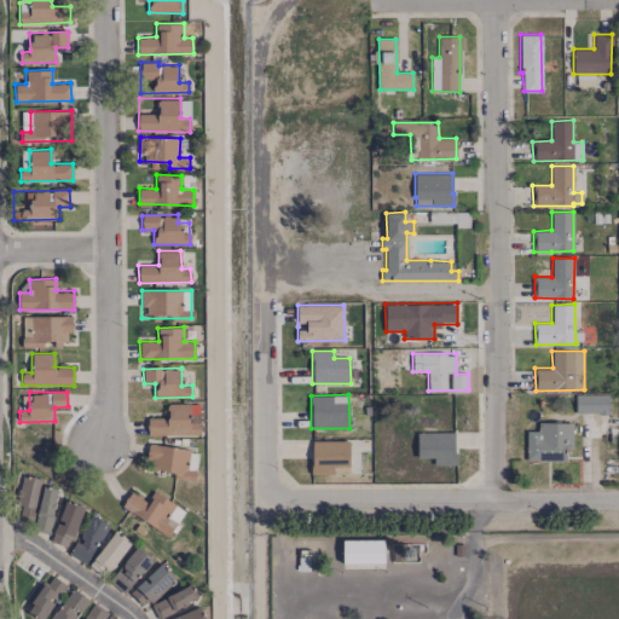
[(609,394),(576,394),(574,412),(608,414),(609,394)]
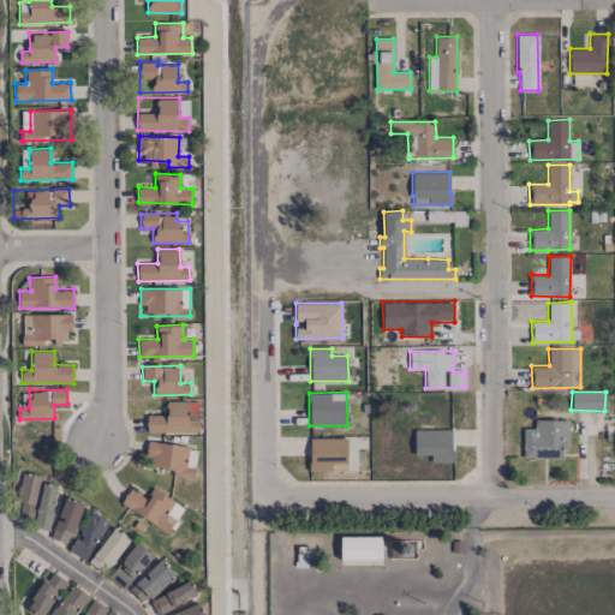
[(147,433),(198,431),(197,410),(189,410),(187,400),(166,400),(166,415),(147,415),(147,433)]
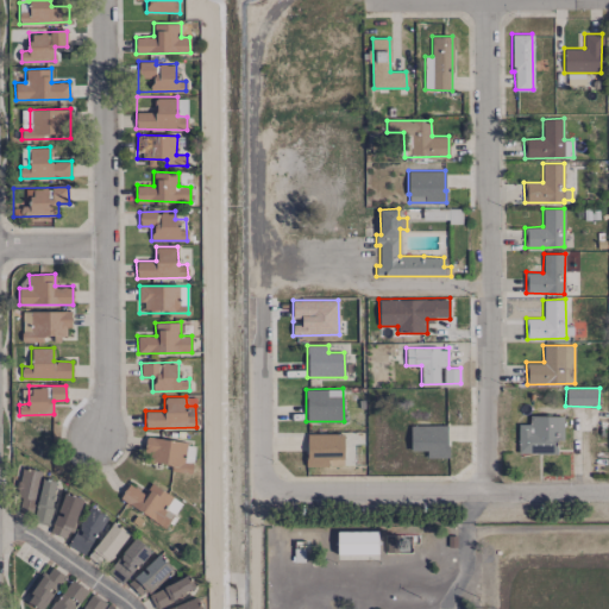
[(557,453),(558,439),(563,439),(564,415),(529,414),(529,424),(519,422),(518,453),(557,453)]
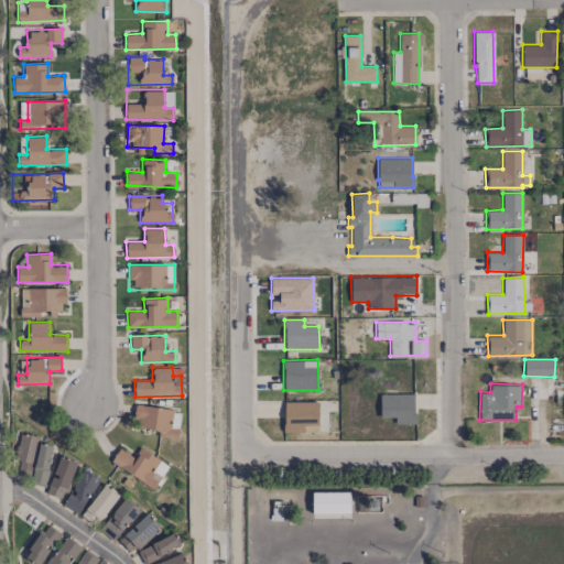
[(396,418),(396,424),(415,423),(414,392),(379,394),(380,418),(396,418)]
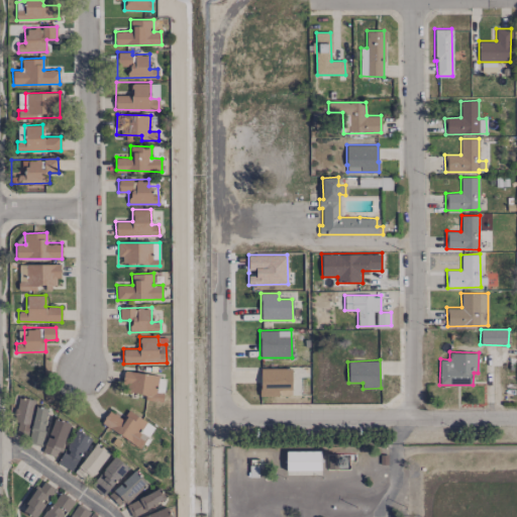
[(278,396),(278,390),(292,390),(292,368),(261,368),(260,396),(278,396)]
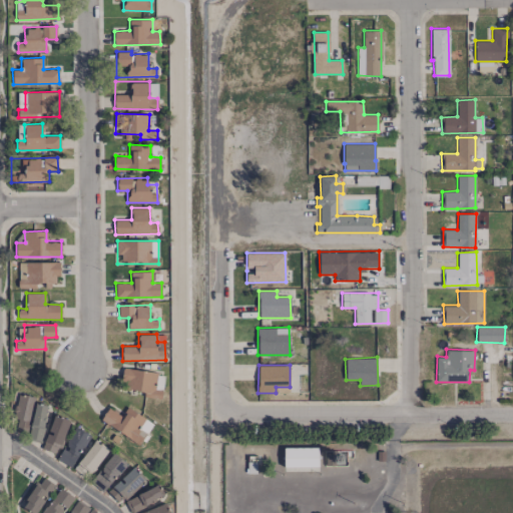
[(123,367),(120,381),(129,383),(128,389),(161,395),(164,374),(123,367)]
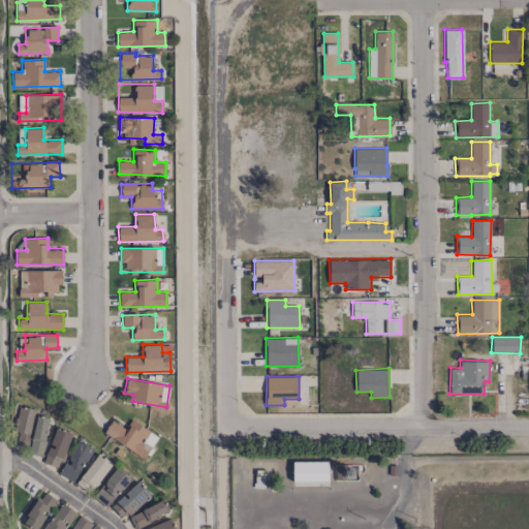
[(35,408),(18,406),(11,443),(29,445),(35,408)]
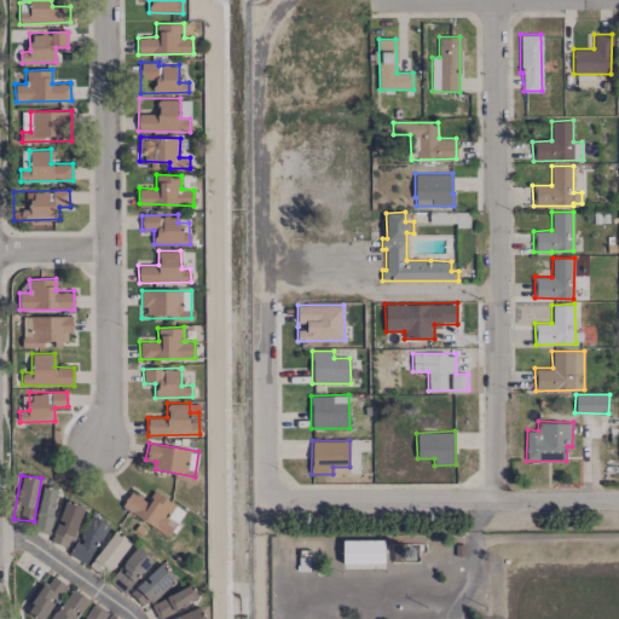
[(50,533),(61,490),(44,485),(33,530),(50,533)]
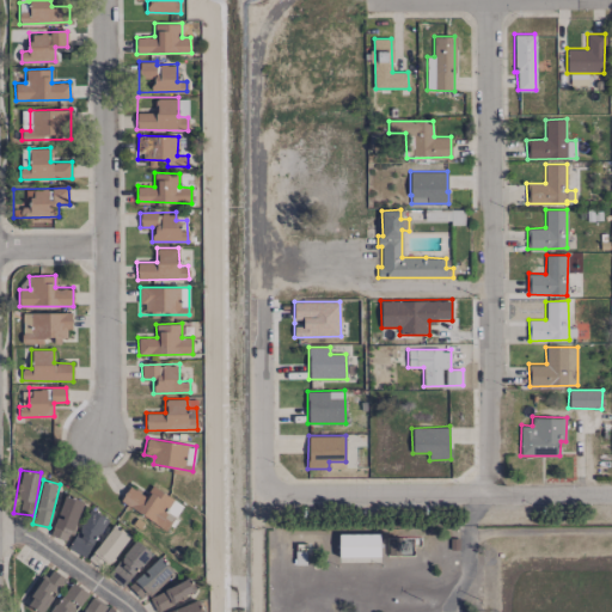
[(129,485),(120,502),(167,530),(183,503),(151,485),(145,495),(129,485)]
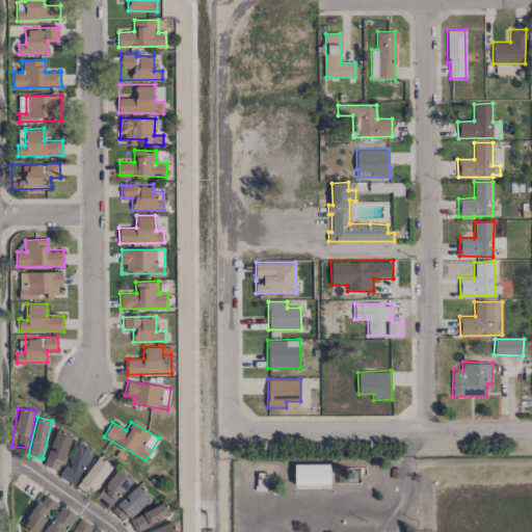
[(45,466),(61,470),(71,434),(54,430),(45,466)]
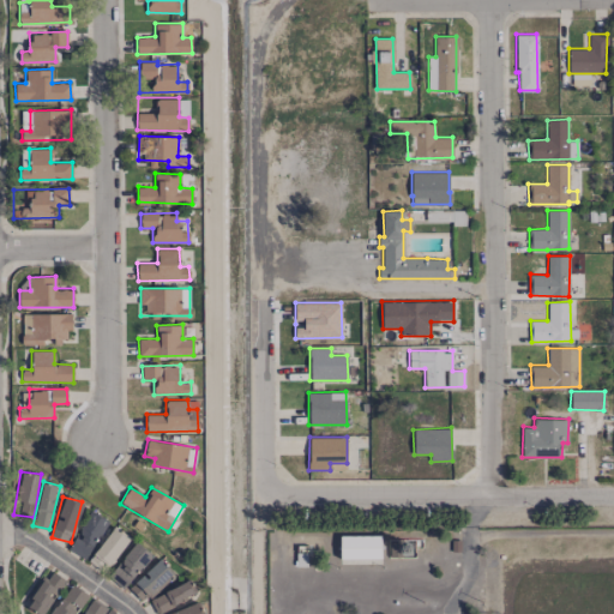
[(88,559),(107,518),(89,510),(68,551),(88,559)]
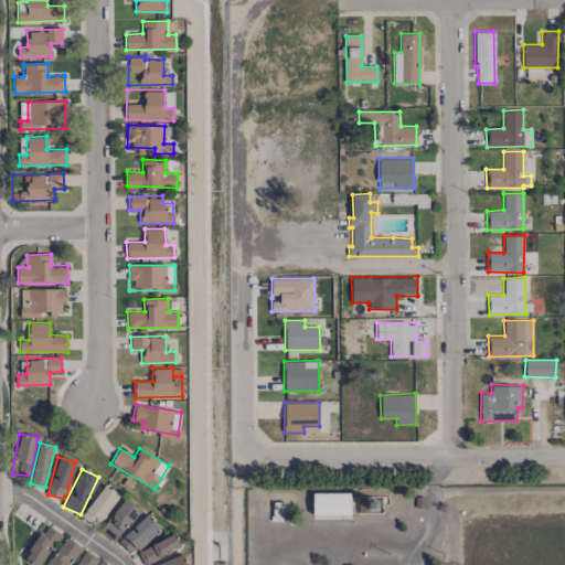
[(95,524),(120,497),(107,484),(82,512),(95,524)]
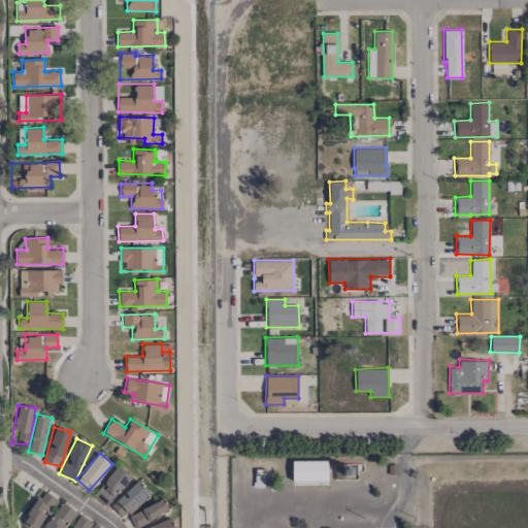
[(292,480),(327,481),(328,460),(292,459),(292,480)]
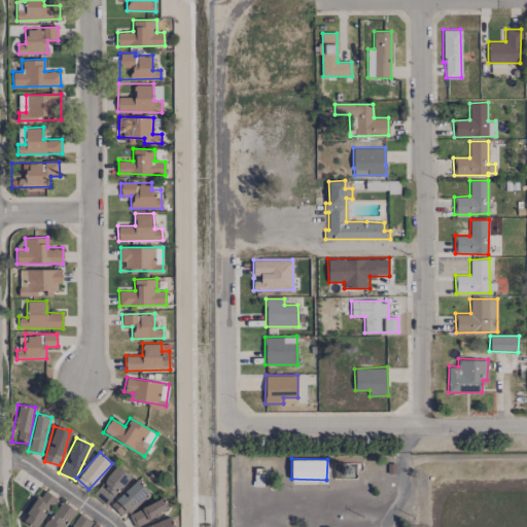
[(131,478),(118,465),(92,493),(104,505),(131,478)]
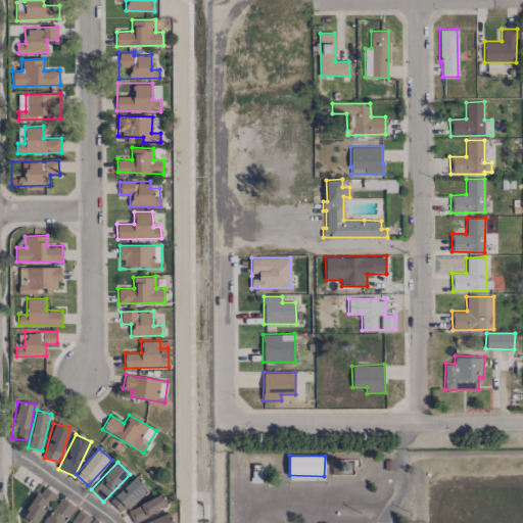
[(121,513),(147,487),(136,475),(109,501),(121,513)]
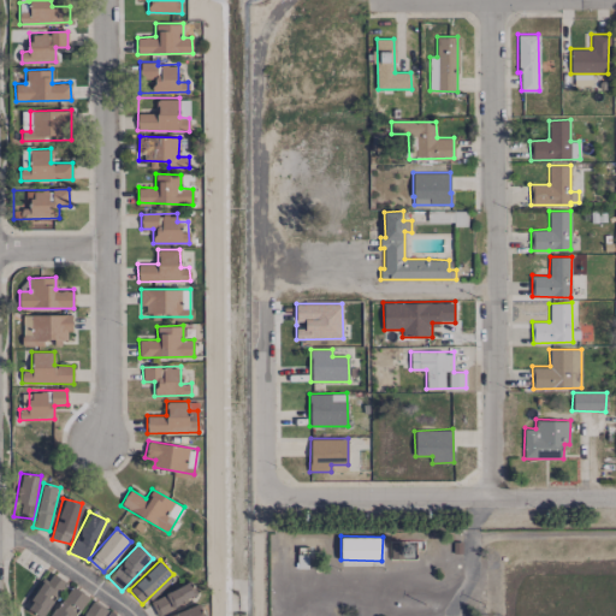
[(46,615),(65,580),(46,570),(27,609),(40,615),(46,615)]
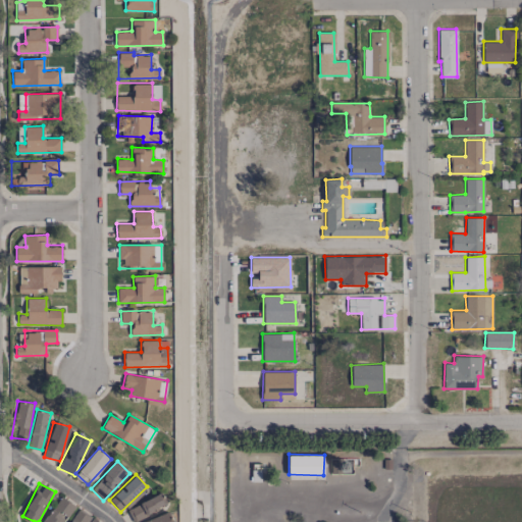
[(167,506),(162,492),(127,508),(133,520),(167,506)]
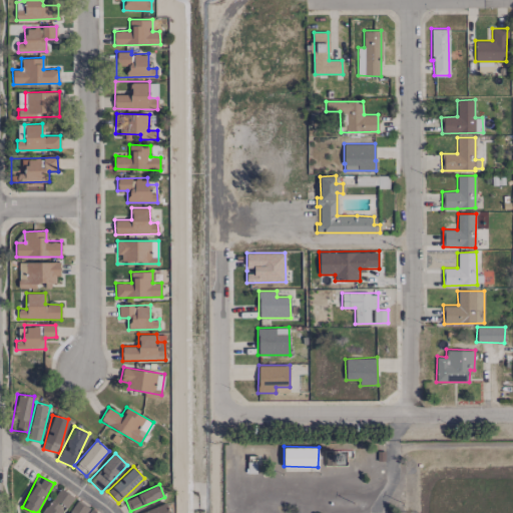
[(41,512),(62,512),(74,496),(59,487),(41,512)]
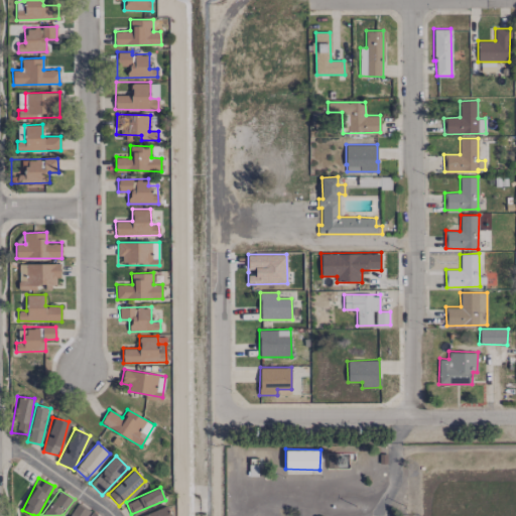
[(69,515),(99,515),(79,502),(69,515)]
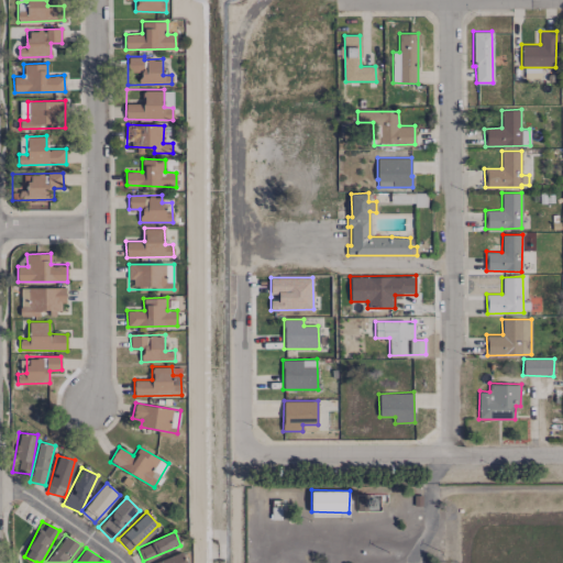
[(185,562),(180,551),(151,562),(185,562)]
